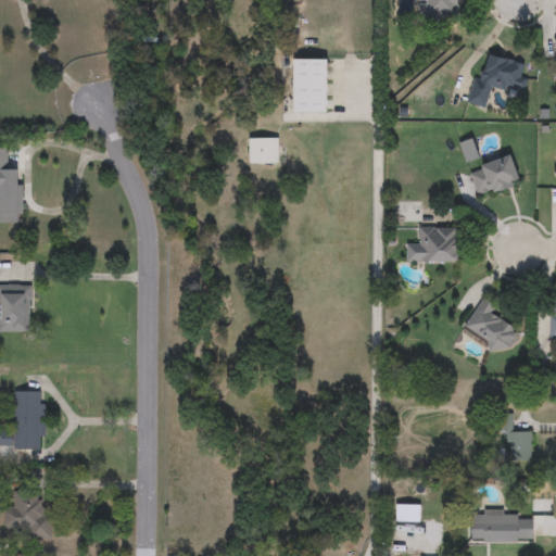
[(457,0),(457,20),(418,19),(419,1),(426,1),(426,0),(457,0)]
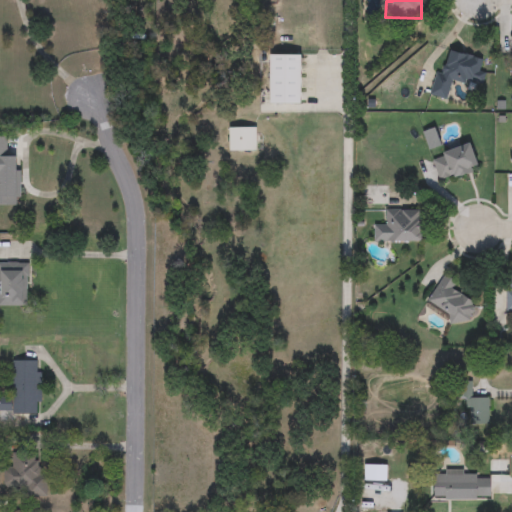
[(483,57),(480,67),(487,69),(483,86),(454,79),(449,100),(430,96),(436,69),(446,71),(451,50),(483,57)]
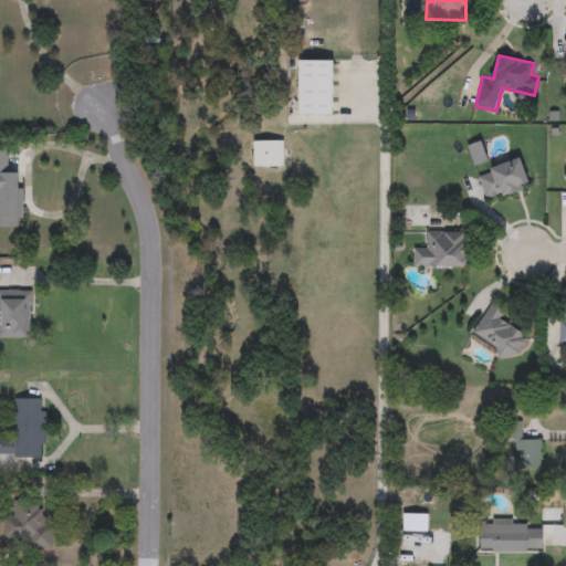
[(297,115),(297,61),(332,61),(332,115),(297,115)]
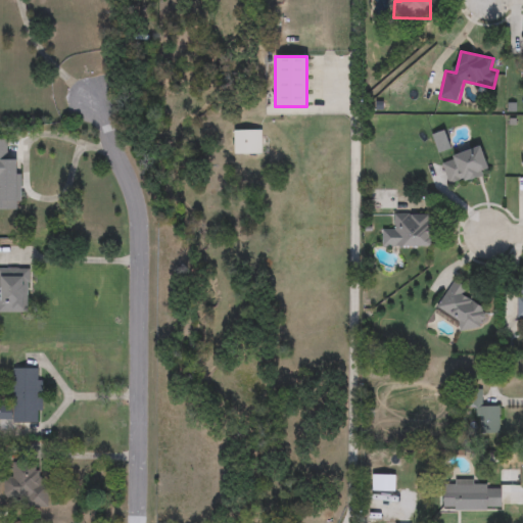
[(262,130),(262,154),(233,154),(233,130),(262,130)]
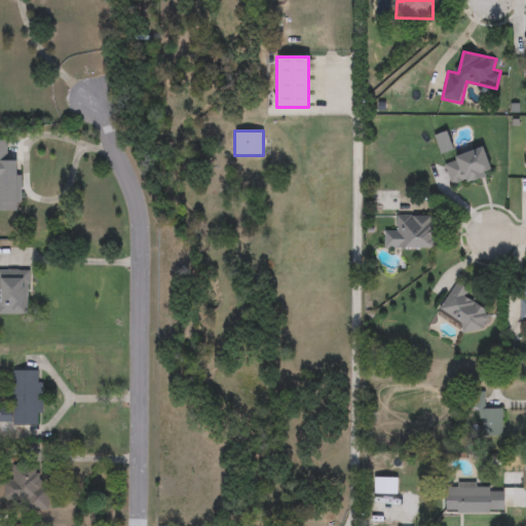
[(21,162),(21,211),(0,211),(0,141),(8,141),(8,162),(21,162)]
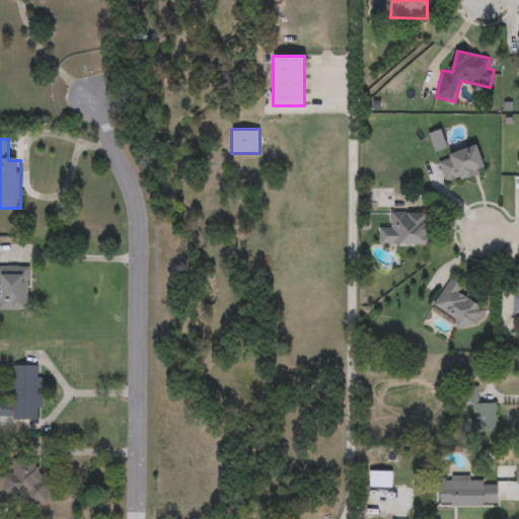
[(486,172),(445,184),(437,157),(478,145),(486,172)]
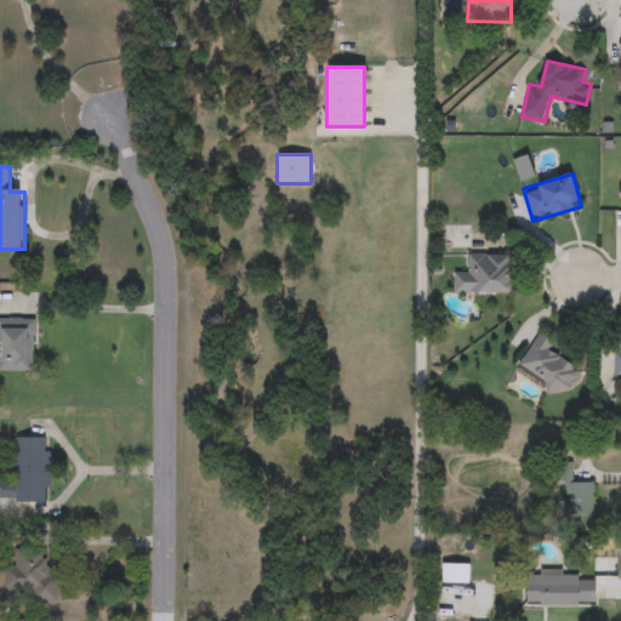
[(511,255),(511,294),(467,294),(467,255),(511,255)]
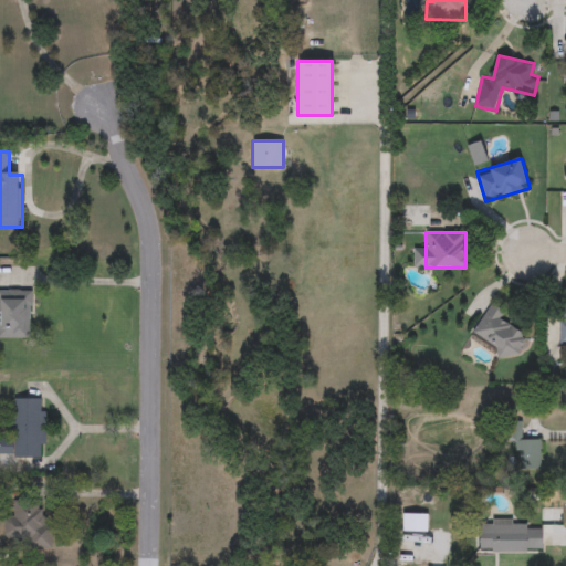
[(0,290),(31,290),(31,338),(0,338),(0,290)]
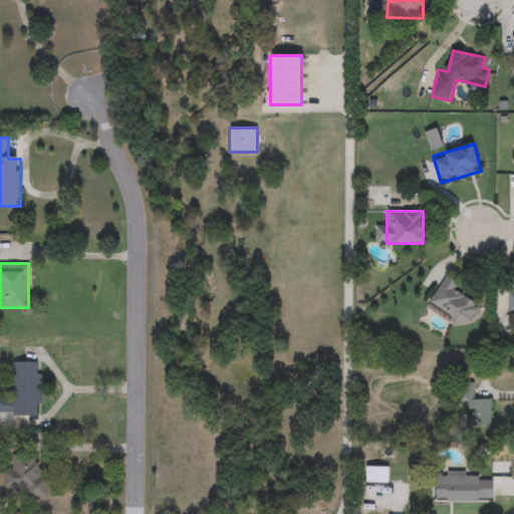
[(466,329),(427,308),(446,275),(461,283),(456,292),(479,305),(466,329)]
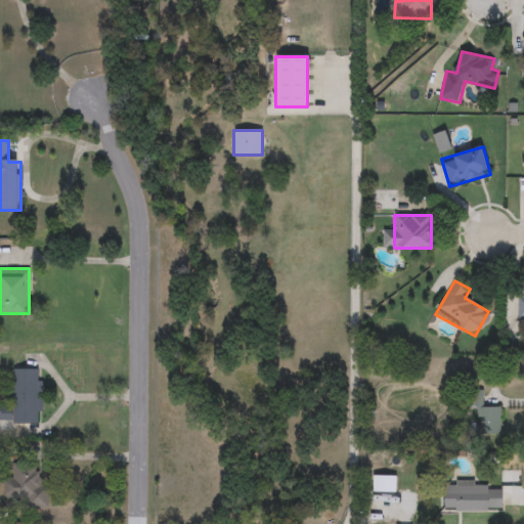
[(43,369),(43,424),(0,424),(0,405),(13,405),(13,369),(43,369)]
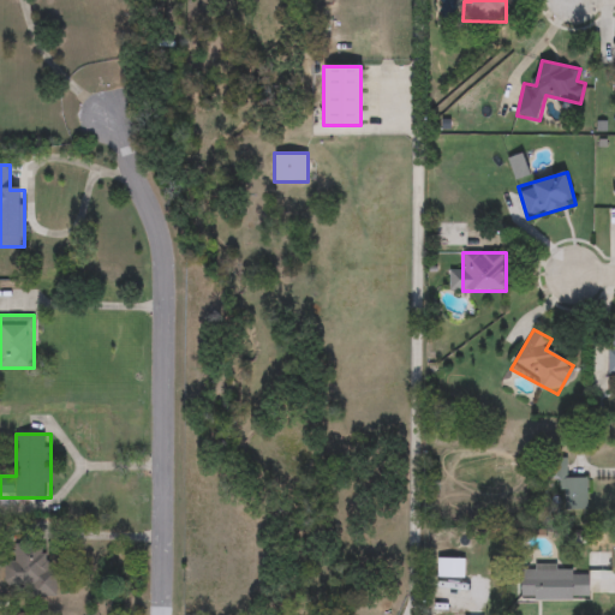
[(587,509),(559,511),(559,459),(567,458),(567,477),(587,477),(587,509)]
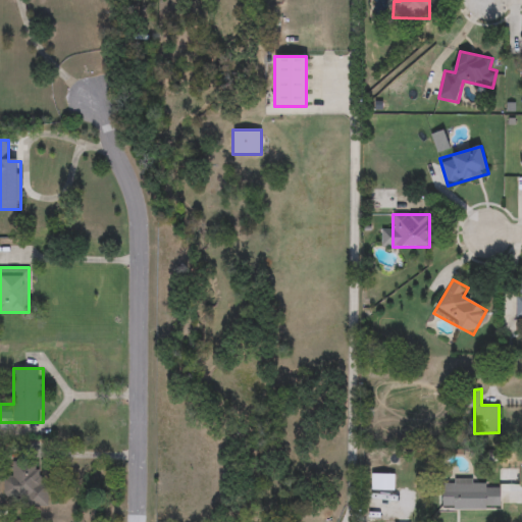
[(45,462),(46,506),(27,507),(27,498),(5,498),(4,476),(13,476),(12,463),(45,462)]
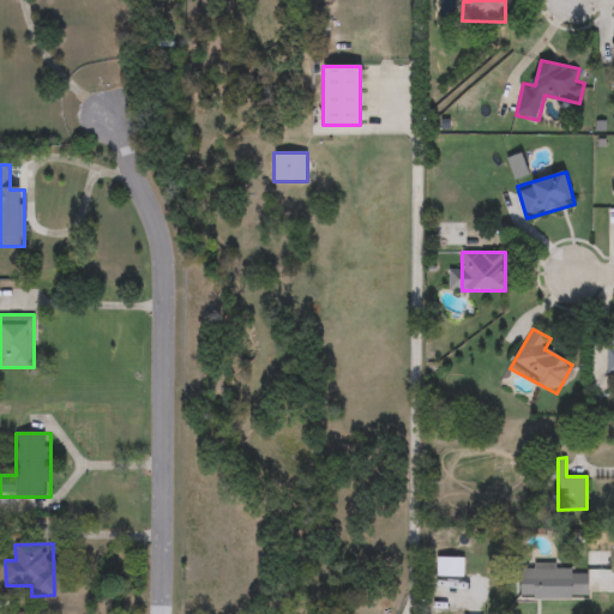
[(584,600),(521,600),(521,564),(570,564),(570,575),(584,575),(584,600)]
